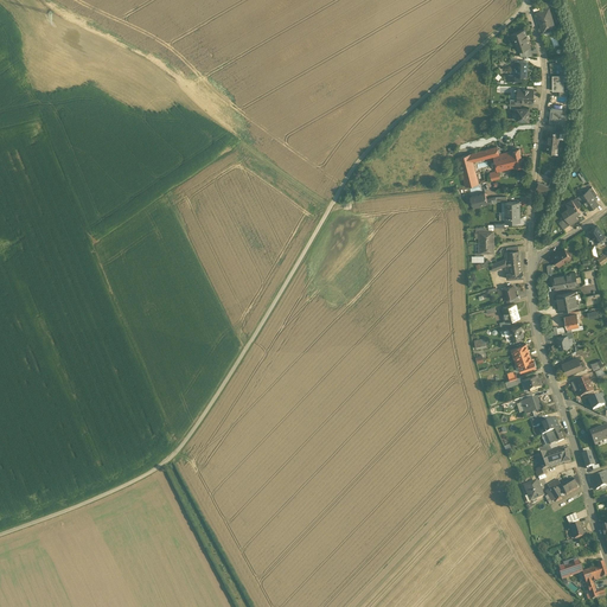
[(542,11),(537,12),(543,33),(557,30),(550,10),(550,8),(542,11)]
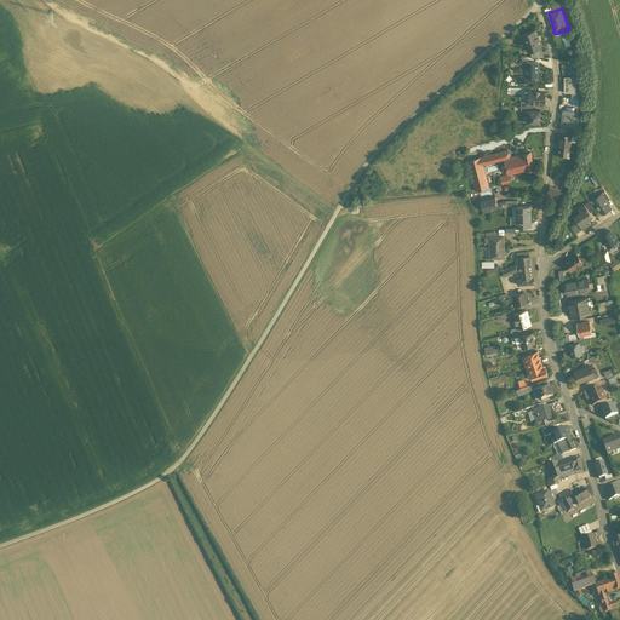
[(523,42),(526,41),(529,52),(543,47),(538,29),(521,35),(523,42)]
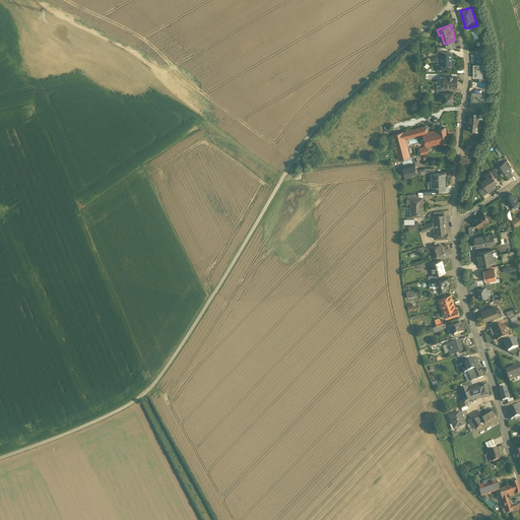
[(453,53),(441,52),(440,65),(448,65),(452,65),(453,53)]
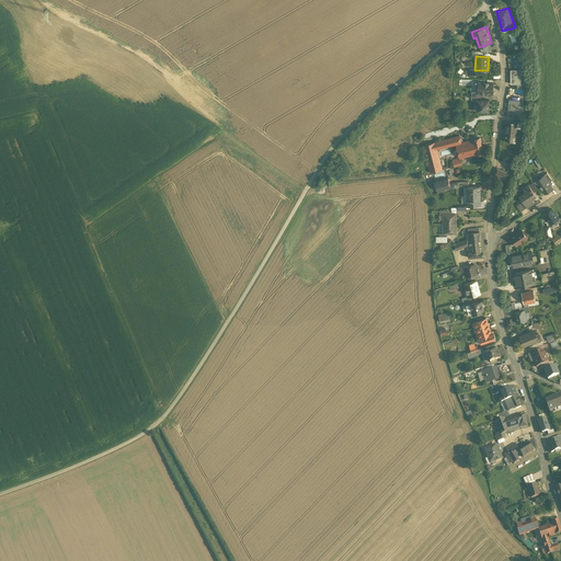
[(522,70),(511,70),(511,84),(517,84),(522,84),(522,70)]
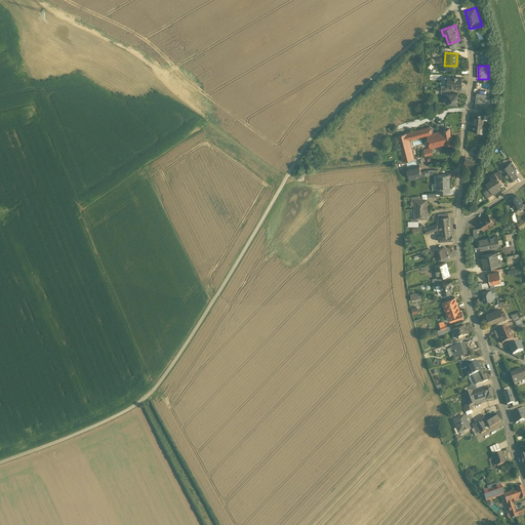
[(448,77),(447,87),(451,87),(462,87),(462,77),(448,77)]
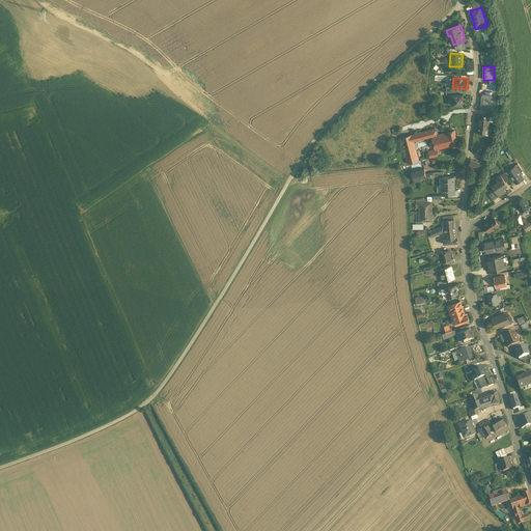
[(452,95),(452,107),(464,107),(464,95),(456,95),(452,95)]
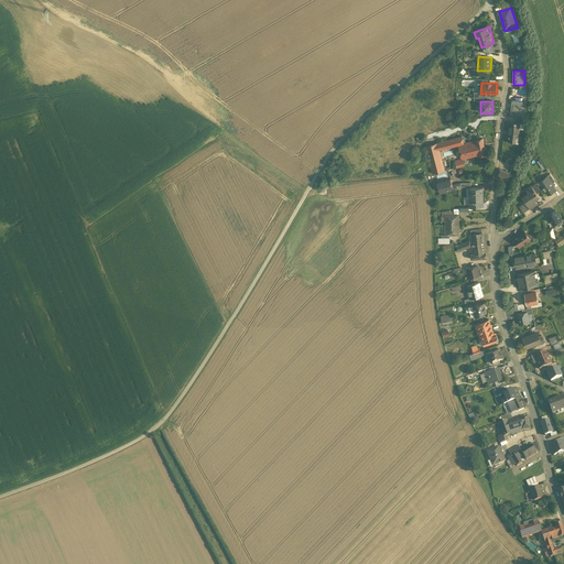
[(512,101),(511,115),(517,116),(522,116),(523,101),(512,101)]
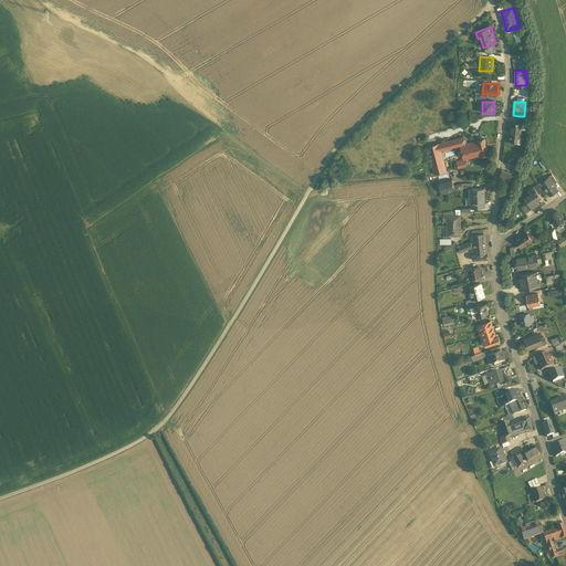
[(511,133),(522,134),(523,125),(523,124),(517,123),(512,123),(511,133)]
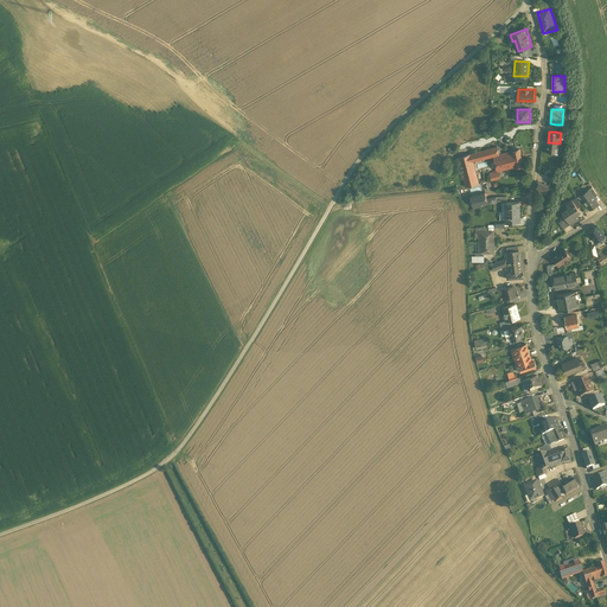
[(560,144),(548,142),(547,153),(558,154),(560,144)]
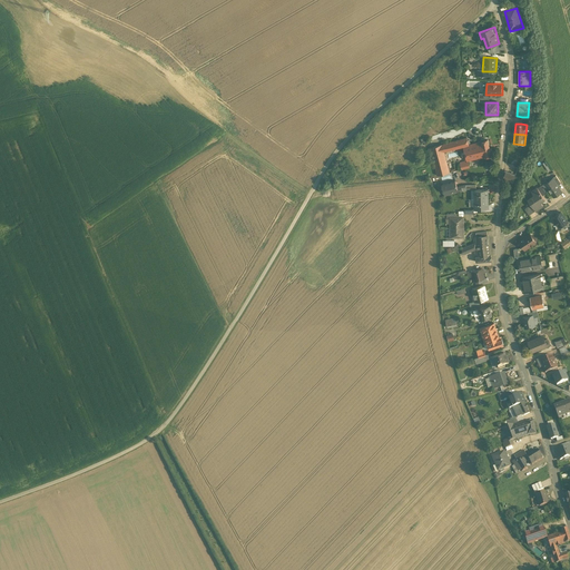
[(445,150),(463,146),(471,145),(469,138),(444,144),(445,150)]
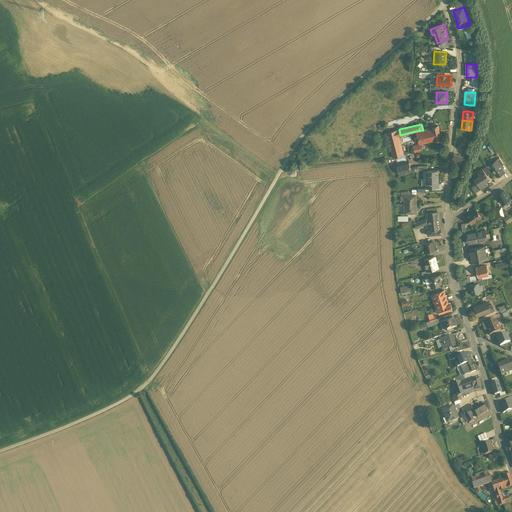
[(423,130),(416,131),(419,146),(443,140),(439,126),(423,130)]
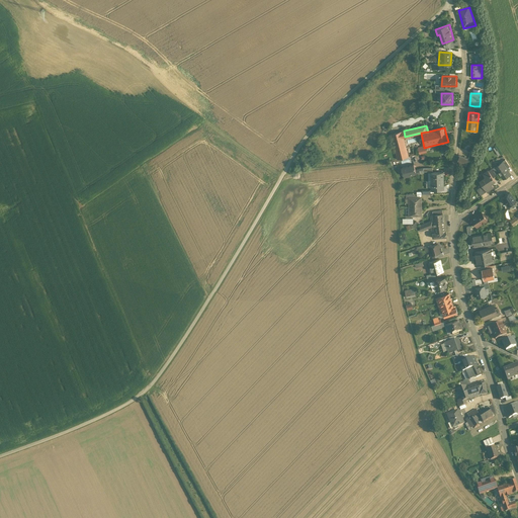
[(410,157),(405,137),(404,131),(392,134),(398,159),(410,157)]
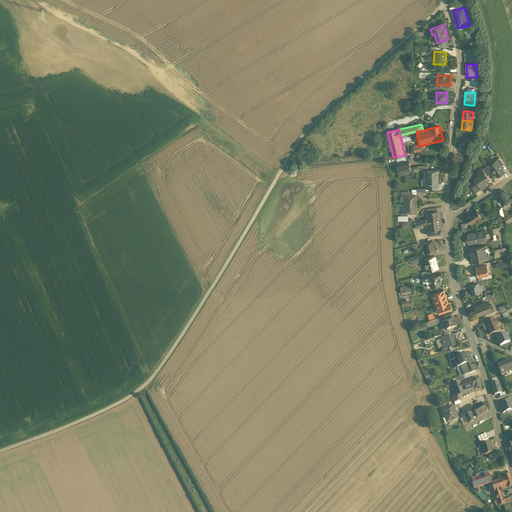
[(464,157),(453,154),(453,161),(461,164),(464,157)]
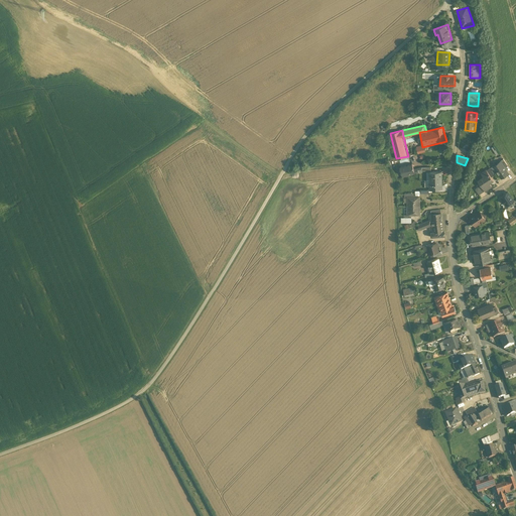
[(502,160),(493,166),(498,173),(502,178),(510,173),(502,160)]
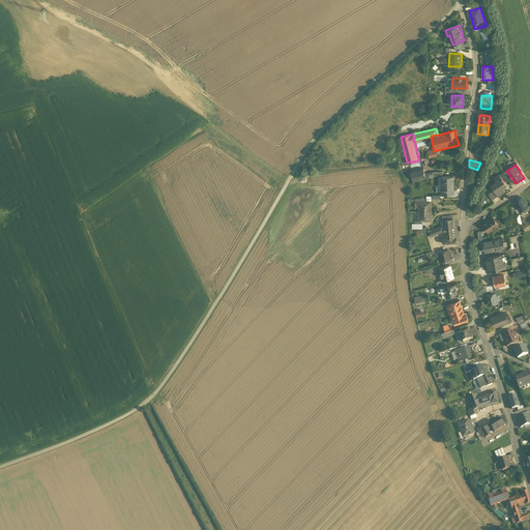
[(411,172),(413,182),(431,178),(430,175),(434,175),(433,172),(425,174),(424,169),(411,172)]
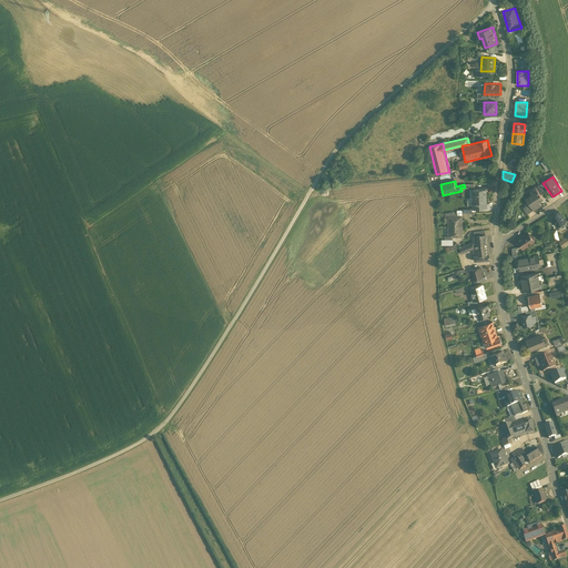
[(548,191),(543,183),(537,186),(543,194),(548,191)]
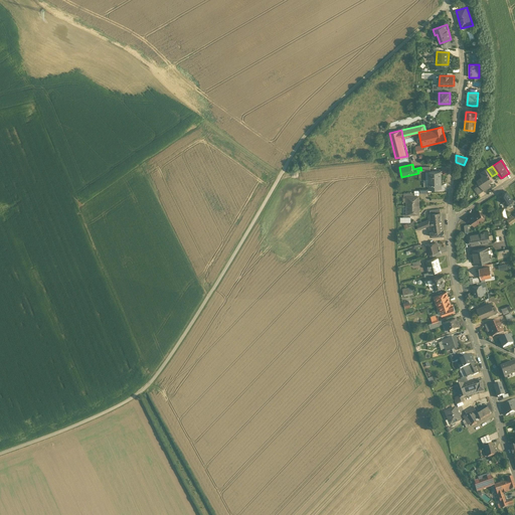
[(481,184),(485,191),(493,186),(490,182),(494,180),(492,176),(487,169),(476,176),(481,184)]
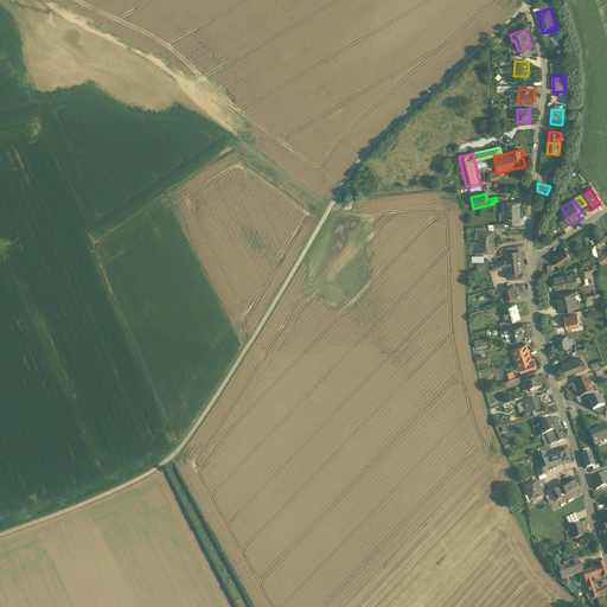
[(522,202),(506,202),(506,212),(522,212),(522,202)]
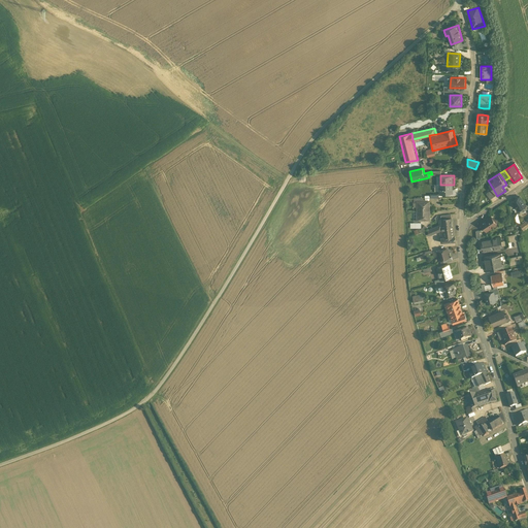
[(454,185),(440,185),(440,194),(454,194),(454,185)]
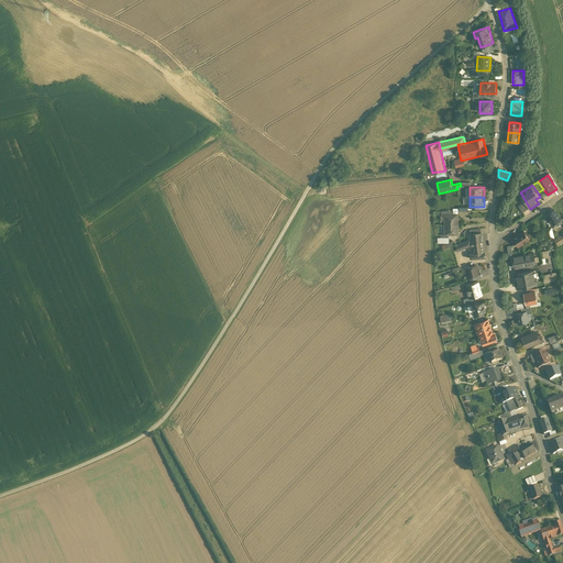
[(530,209),(526,201),(519,206),(523,213),(530,209)]
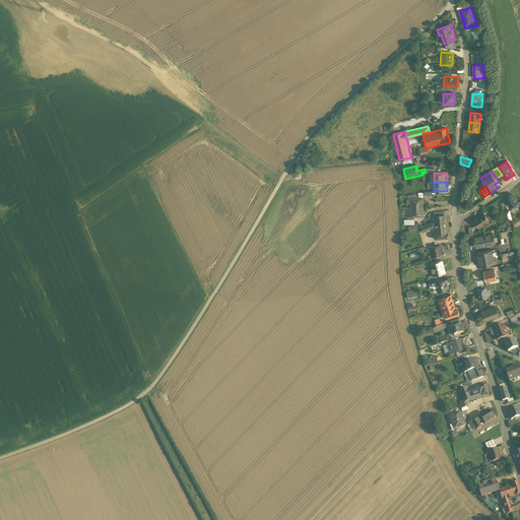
[(512,191),(504,197),(511,207),(519,201),(512,191)]
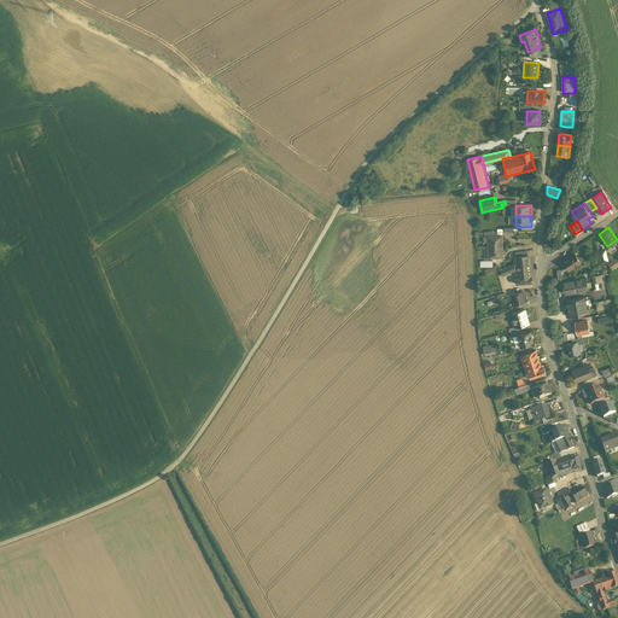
[(488,235),(488,248),(503,246),(503,235),(488,235)]
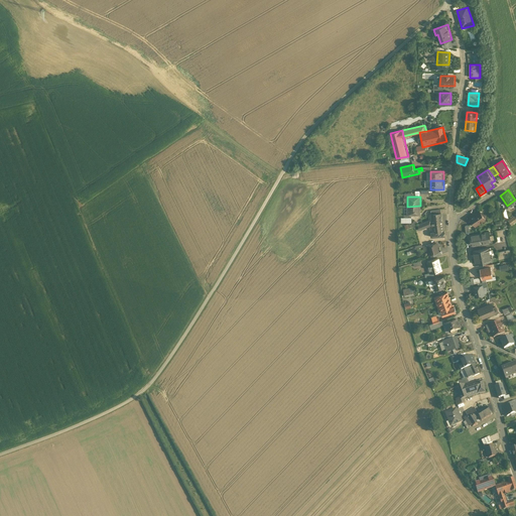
[(407,207),(407,216),(421,216),(420,206),(407,207)]
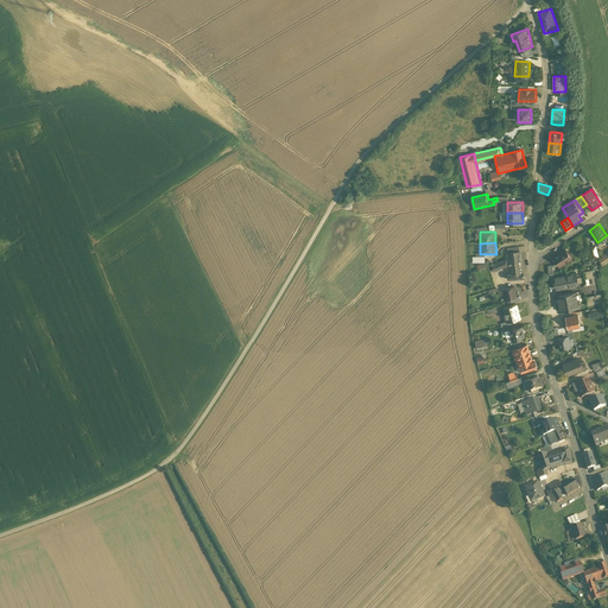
[(553,255),(559,265),(572,255),(567,247),(553,255)]
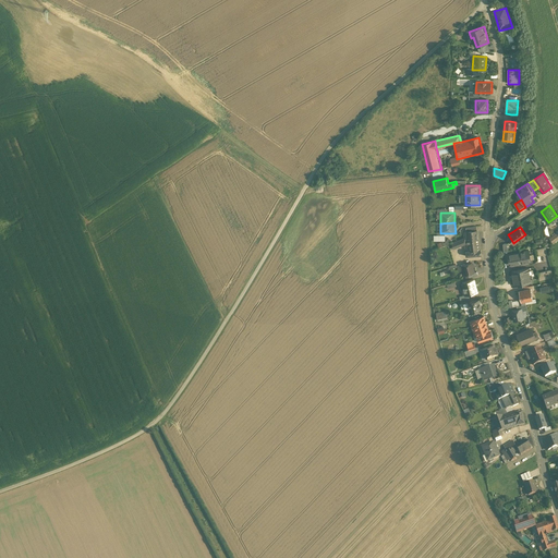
[(478,231),(465,232),(466,238),(451,243),(455,250),(465,245),(466,258),(482,257),(478,231)]
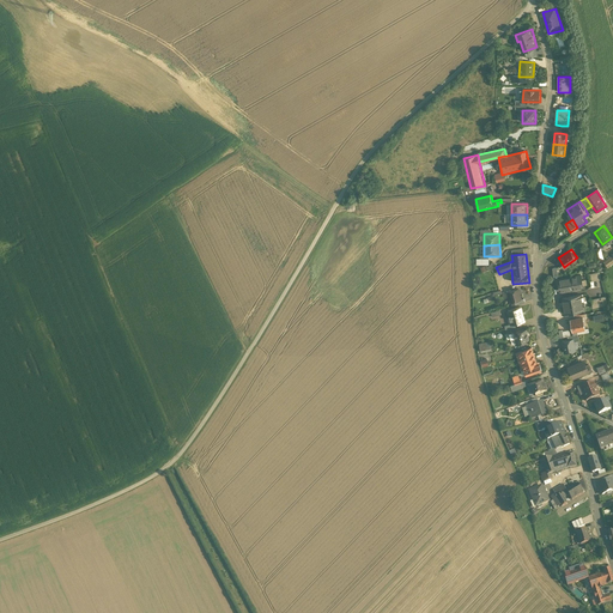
[(493,260),(480,267),(483,272),(496,265),(493,260)]
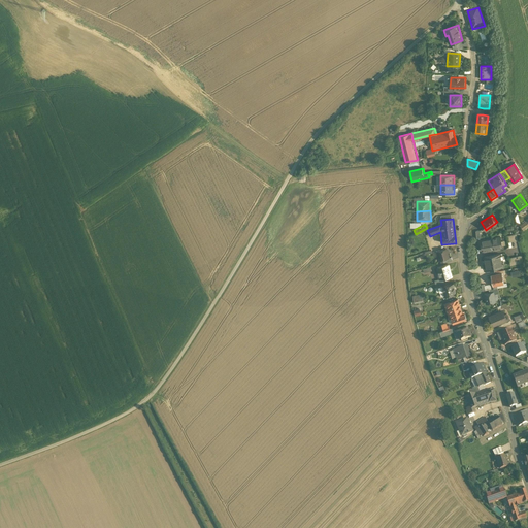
[(493,249),(503,246),(501,235),(491,237),(493,249)]
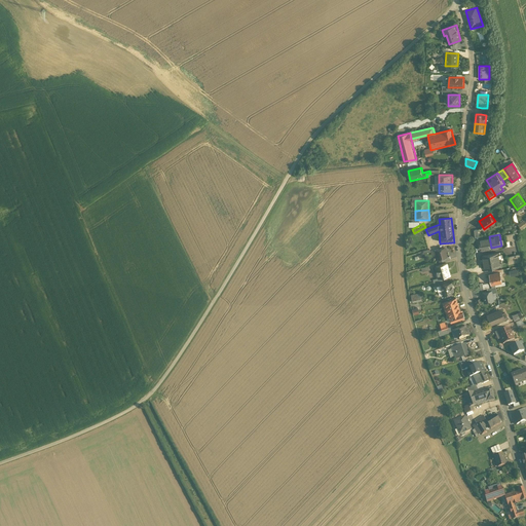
[(481,249),(491,248),(489,236),(479,238),(481,249)]
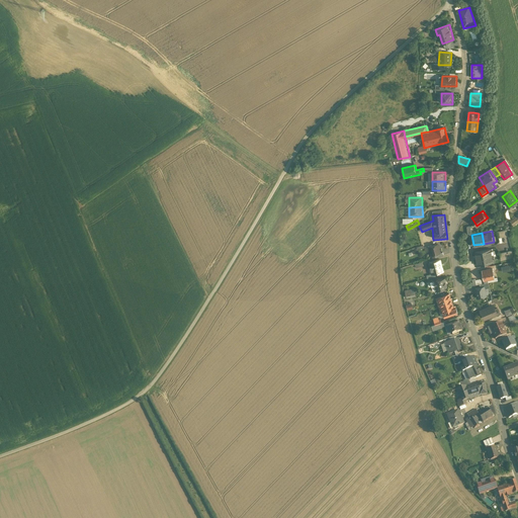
[(439,243),(425,248),(427,252),(430,251),(431,255),(435,254),(442,252),(439,243)]
